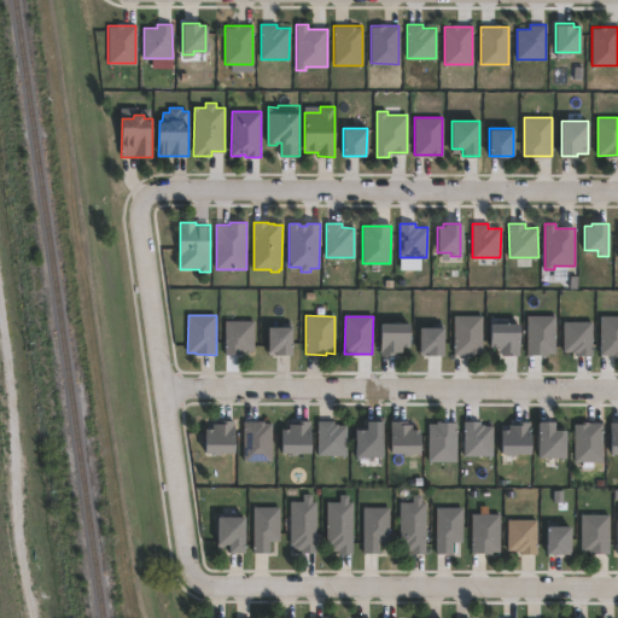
[(483,355),(454,355),(455,316),(483,316),(483,355)]
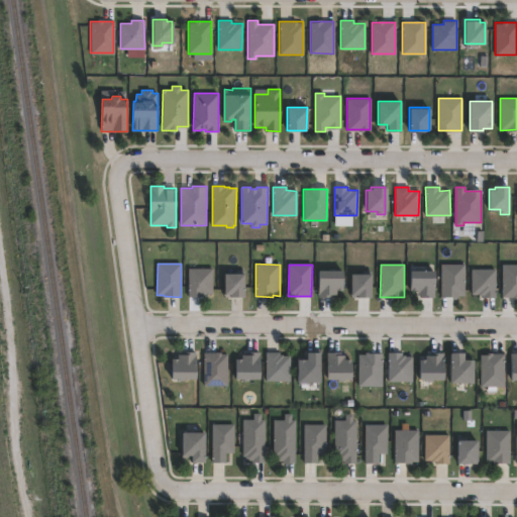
[(459,297),(440,297),(440,295),(441,265),(464,265),(464,296),(459,295),(459,297)]
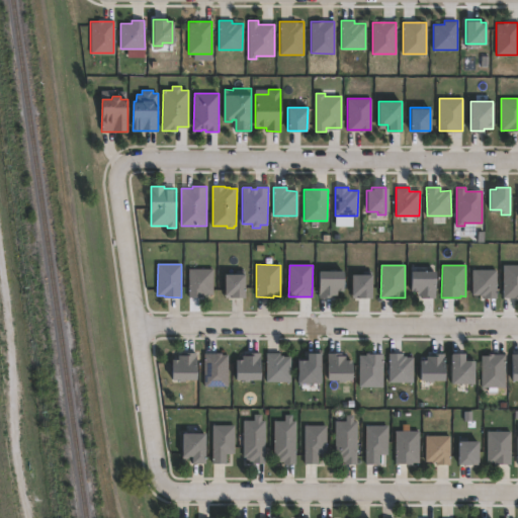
[(517,297),(504,297),(504,296),(504,265),(517,265),(517,297)]
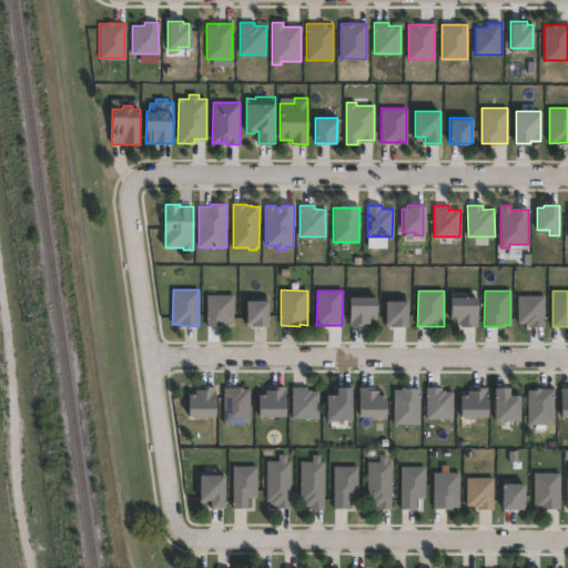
[(222,326),(206,326),(206,323),(208,295),(233,295),(233,323),(222,323),(222,326)]
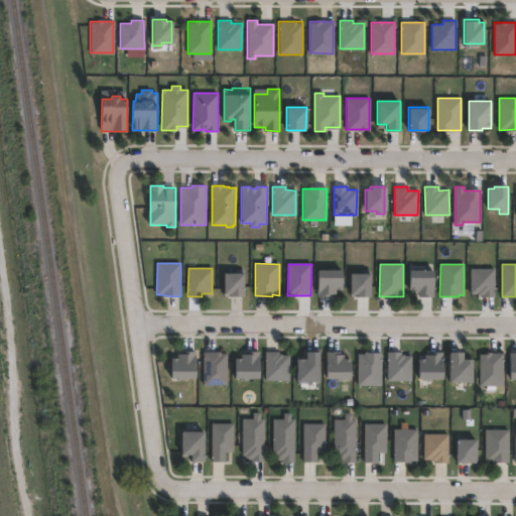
[(495,294),(495,296),(482,296),(482,294),(471,293),(471,269),(495,269),(495,294)]
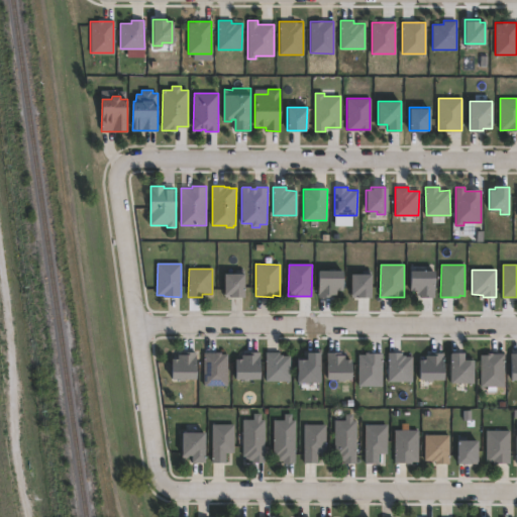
[(336,297),(319,297),(319,290),(319,271),(343,271),(343,290),(336,290),(336,297)]
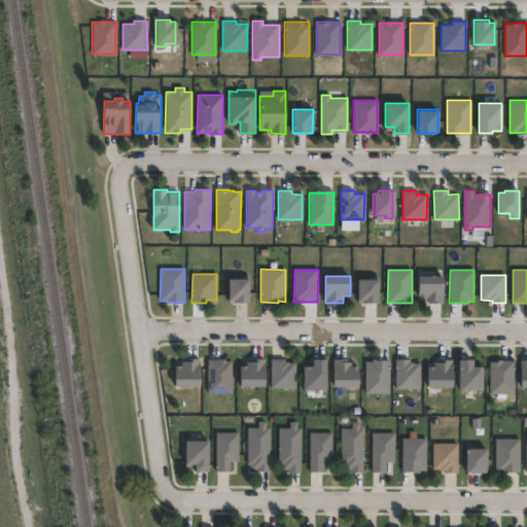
[(444,296),(444,303),(428,303),(428,300),(425,300),(425,296),(419,296),(419,277),(445,277),(444,296)]
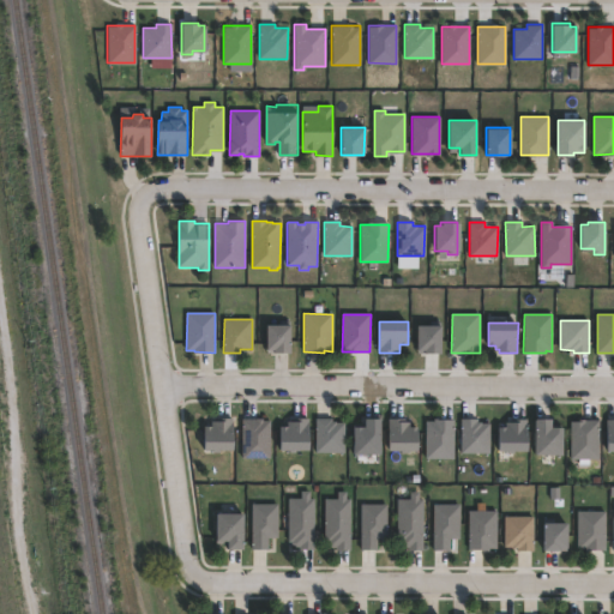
[(290,353),(268,353),(268,325),(290,325),(290,353)]
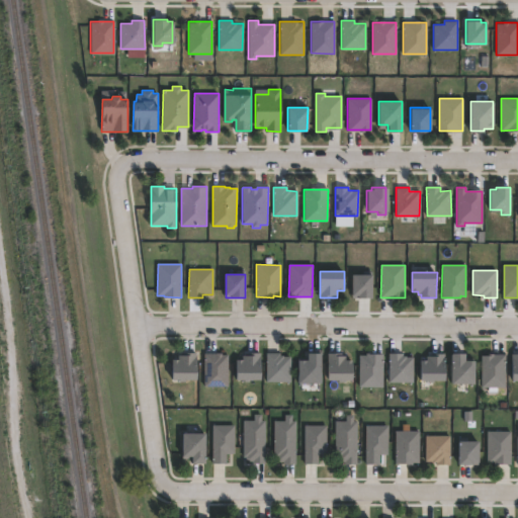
[(372,297),(353,297),(353,275),(372,275),(372,297)]
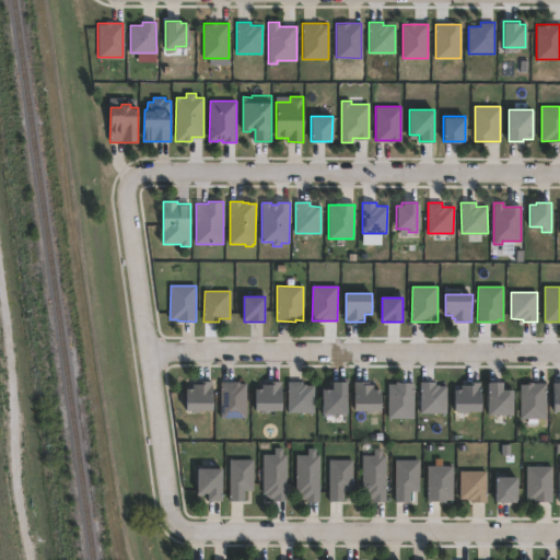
[(212,410),(187,410),(187,388),(193,388),(193,385),(205,385),(205,382),(212,382),(212,389),(212,410)]
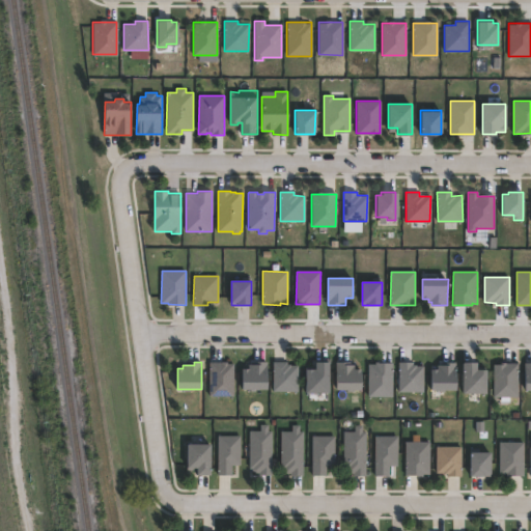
[(227,363),(227,364),(233,364),(233,396),(210,395),(210,364),(210,363),(222,363),(222,362),(227,362),(227,363)]
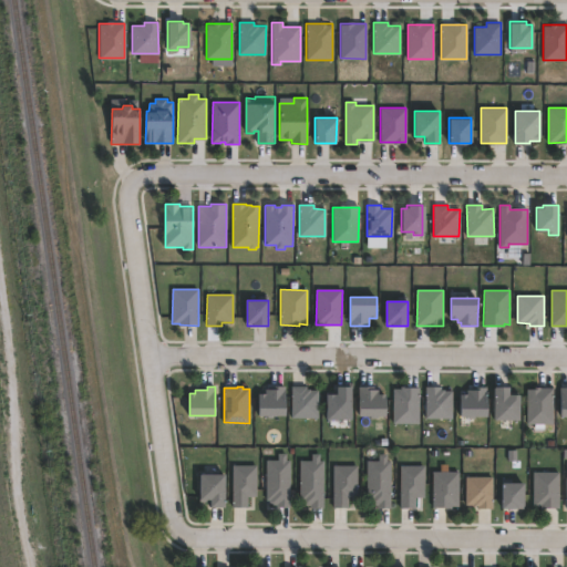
[(285,415),(259,415),(259,394),(265,394),(265,389),(270,389),(270,387),(286,387),(286,390),(286,394),(285,415)]
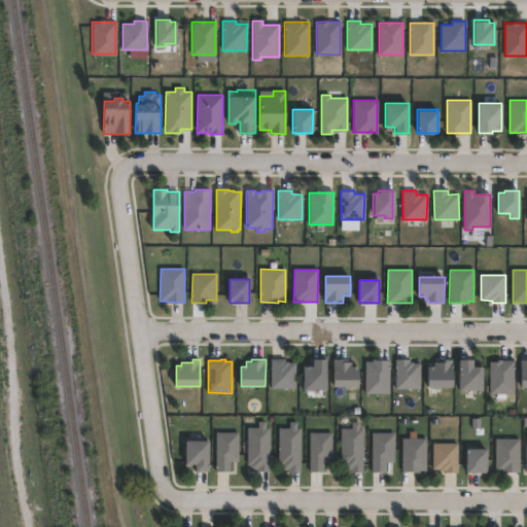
[(285,359),(285,361),(288,361),(288,363),(295,363),(295,388),(272,388),(272,362),(272,359),(285,359)]
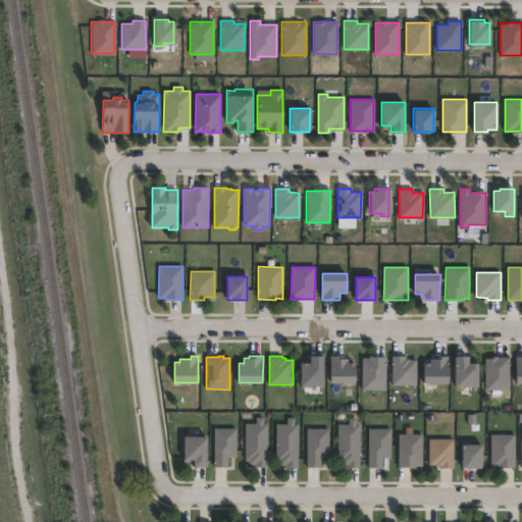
[(324,386),(301,386),(301,363),(311,363),(311,356),(324,356),(324,363),(324,386)]
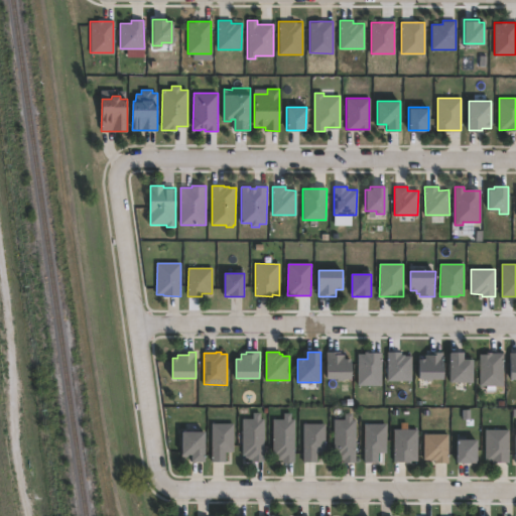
[(339,352),(339,355),(345,355),(345,359),(351,359),(351,379),(328,379),(328,359),(328,352),(339,352)]
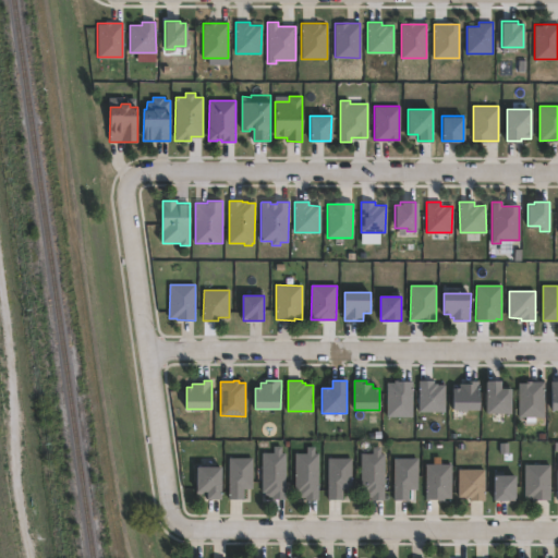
[(434,380),(434,384),(438,384),(438,385),(446,385),(445,412),(420,411),(420,385),(420,380),(434,380)]
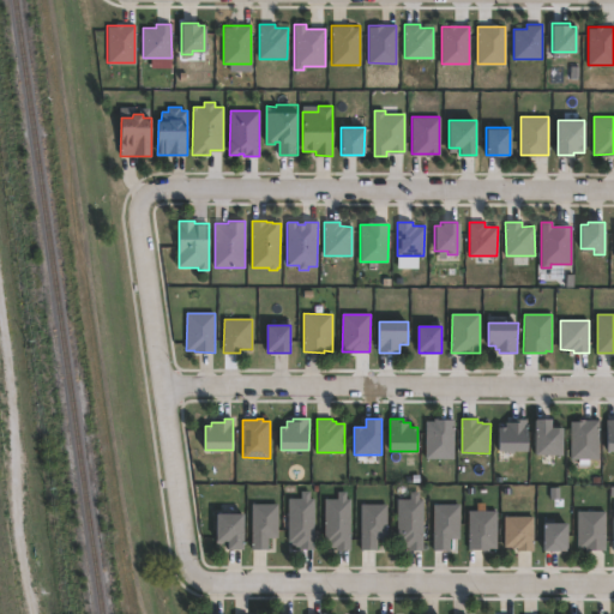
[(453,459),(426,458),(426,421),(434,421),(434,420),(453,420),(453,422),(453,459)]
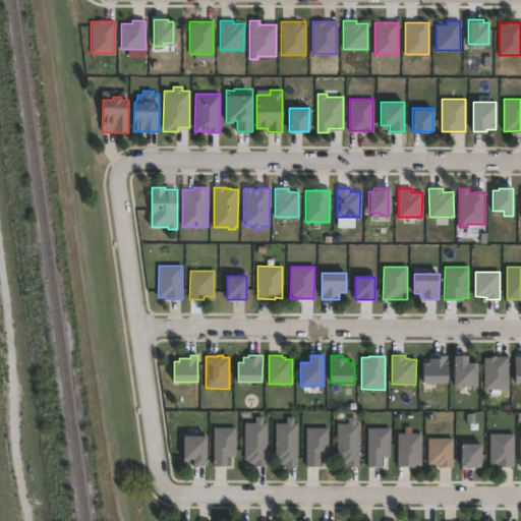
[(447,356),(447,363),(449,363),(449,383),(423,383),(423,362),(429,362),(429,358),(435,358),(435,356),(447,356)]
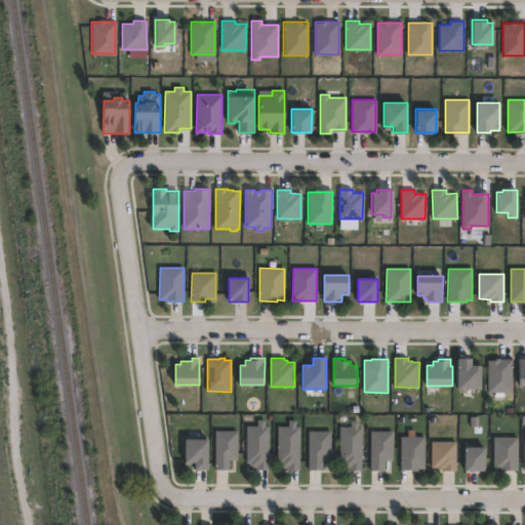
[(472,359),(472,366),(482,366),(482,390),(458,389),(458,366),(458,359),(472,359)]
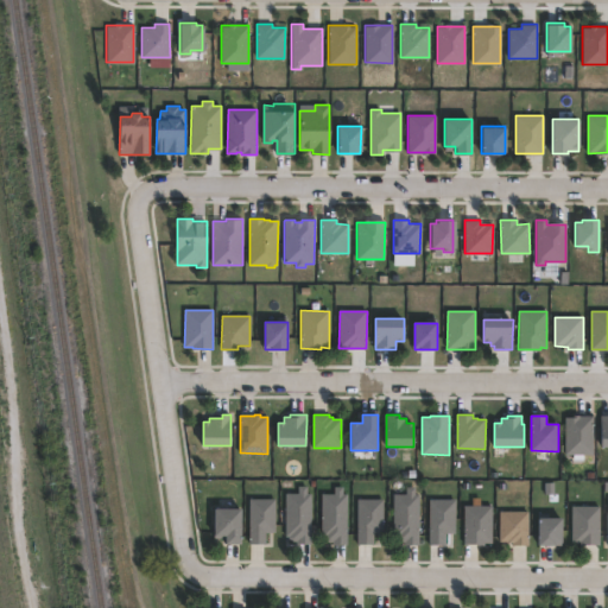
[(593,455),(565,455),(565,418),(574,418),(574,416),(594,416),(594,418),(593,455)]
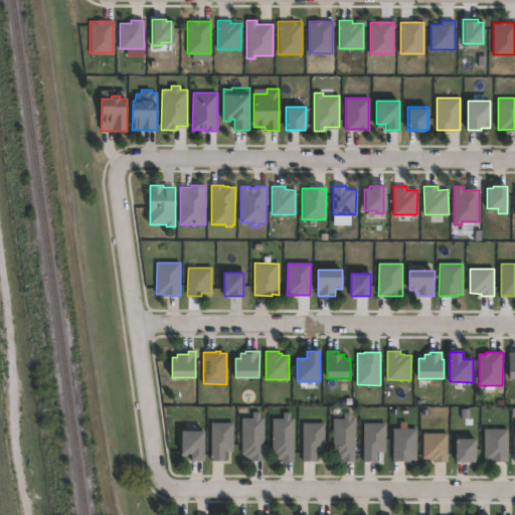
[(260,412),(260,418),(264,418),(264,455),(264,461),(251,461),(251,459),(245,459),(245,454),(241,454),(242,417),(253,418),(253,412),(260,412)]
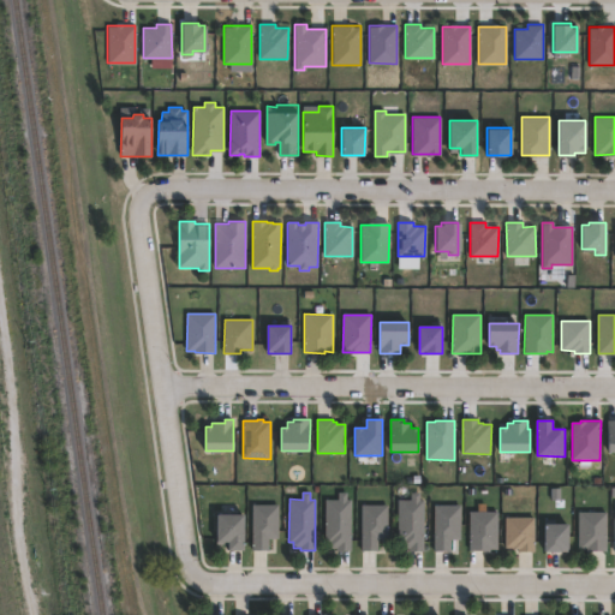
[(347,493),(347,500),(351,500),(351,543),(351,550),(336,550),(336,549),(329,548),(329,542),(326,542),(326,500),(339,500),(339,493),(347,493)]
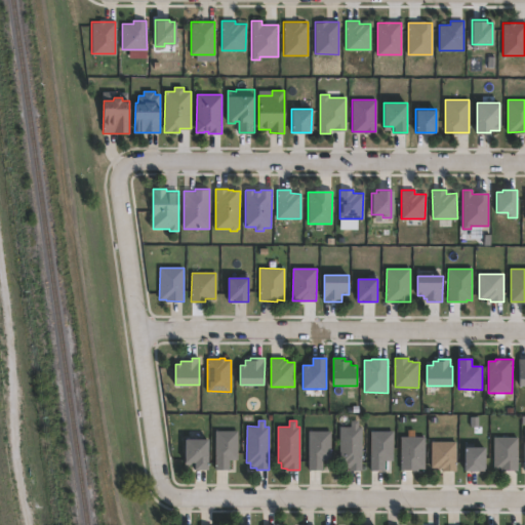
[(361,463),(361,471),(349,471),(349,469),(344,469),(344,463),(339,463),(340,427),(362,427),(361,463)]
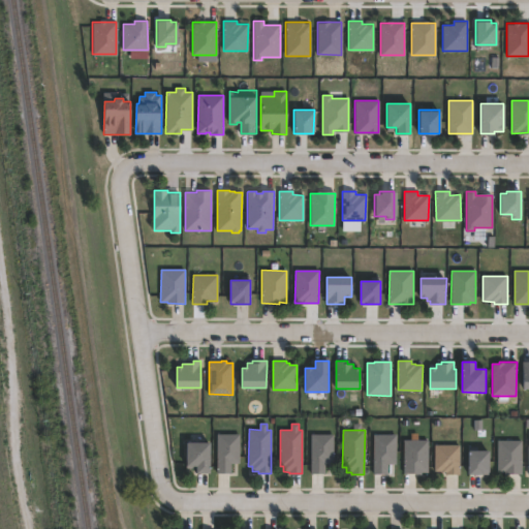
[(230,473),(217,473),(217,463),(217,434),(240,435),(239,463),(230,463),(230,473)]
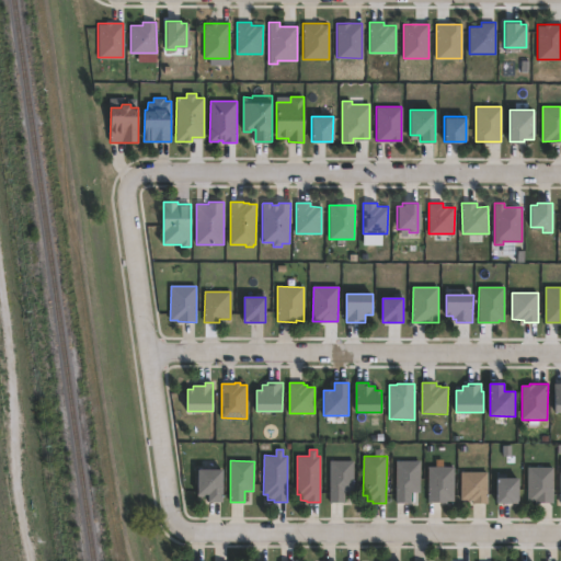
[(344,502),(330,502),(330,491),(330,461),(354,461),(354,491),(344,491),(344,502)]
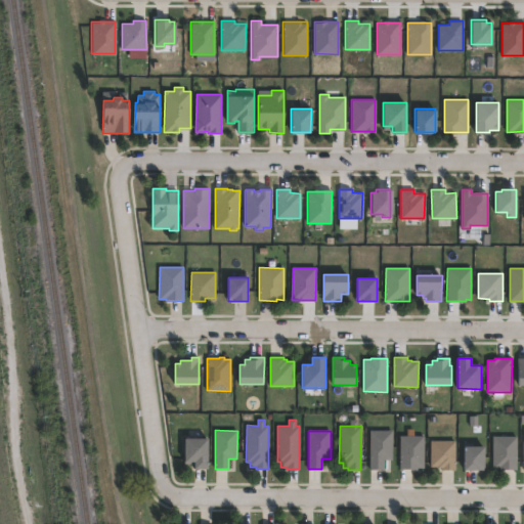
[(384,470),(369,469),(370,460),(370,431),(392,431),(392,460),(384,460),(384,470)]
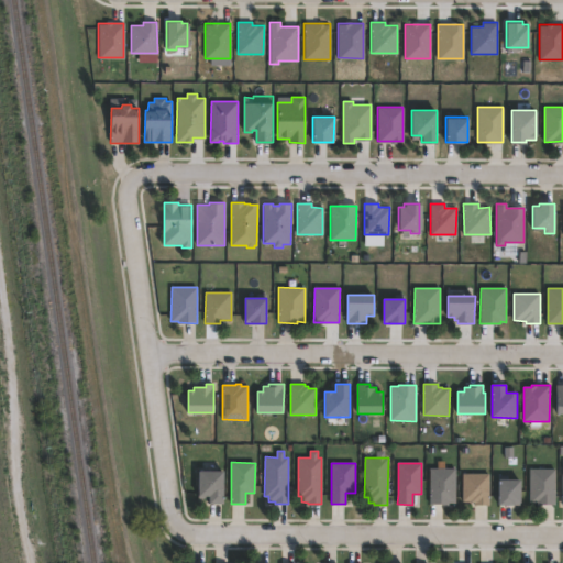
[(449,504),(430,504),(430,503),(430,468),(456,468),(455,503),(449,503),(449,504)]
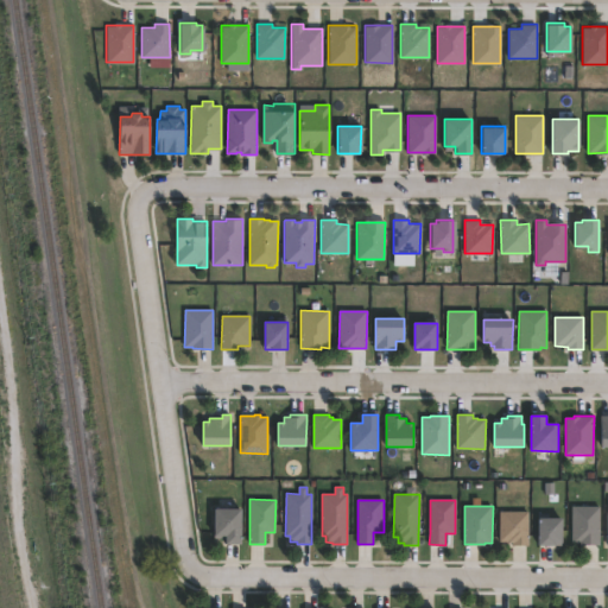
[(600,544),(572,544),(572,506),(600,507),(600,544)]
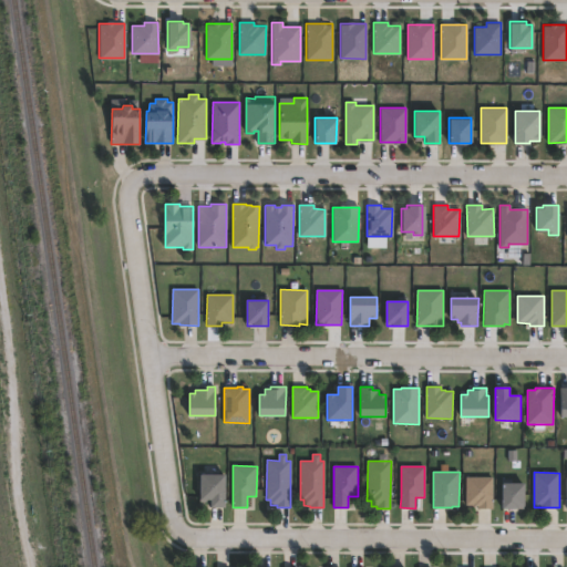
[(225,502),(225,507),(210,506),(212,502),(200,502),(200,474),(225,475),(225,502)]
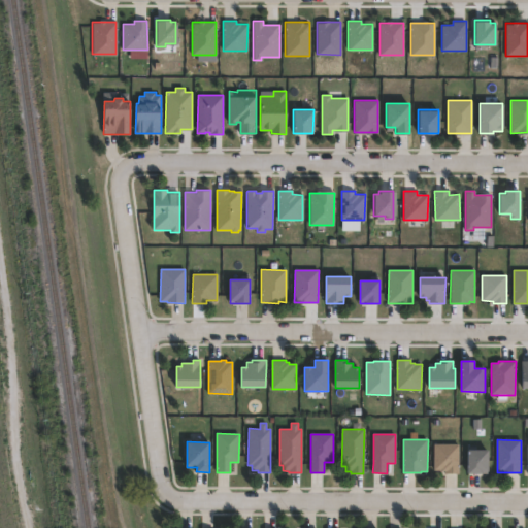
[(458,470),(458,473),(444,473),(444,471),(440,471),(440,470),(434,470),(434,444),(458,444),(458,470)]
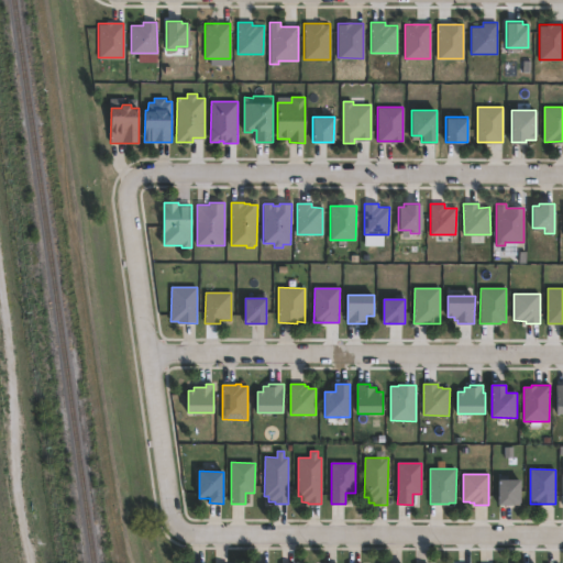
[(515,505),(499,505),(499,501),(499,479),(521,479),(521,503),(520,503),(520,505),(515,505)]
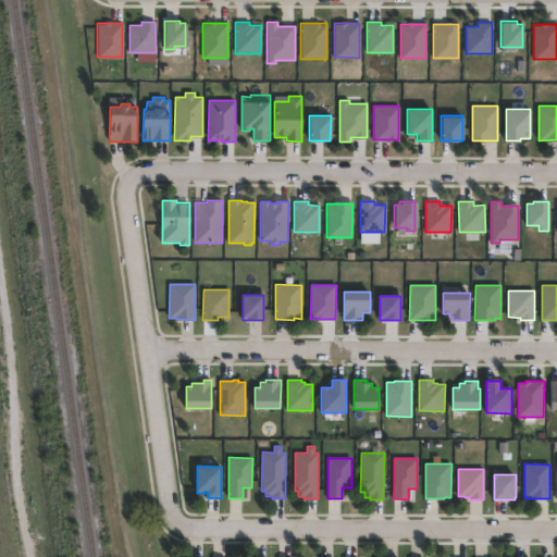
All buildings are outlined.
